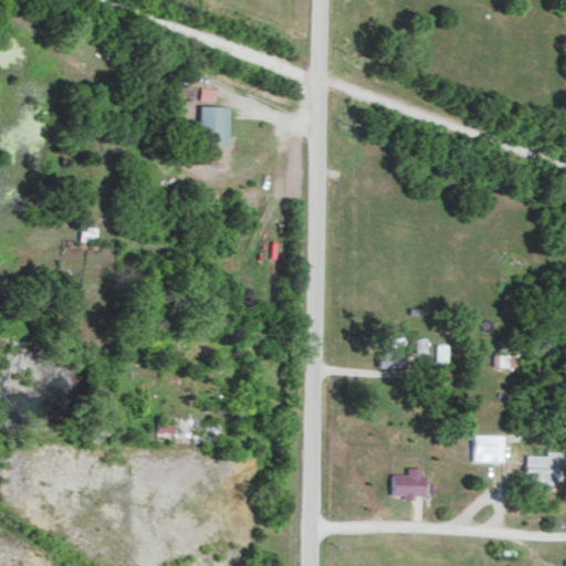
[(228,144),(229,105),(199,104),(198,143),(228,144)]
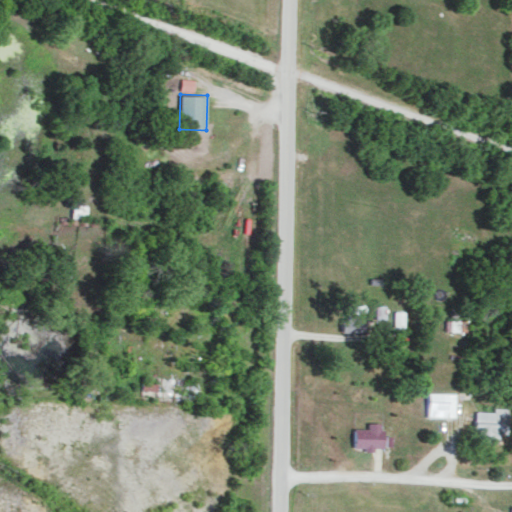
[(364,304),(344,305),(345,320),(340,321),(341,332),(365,331),(364,304)]
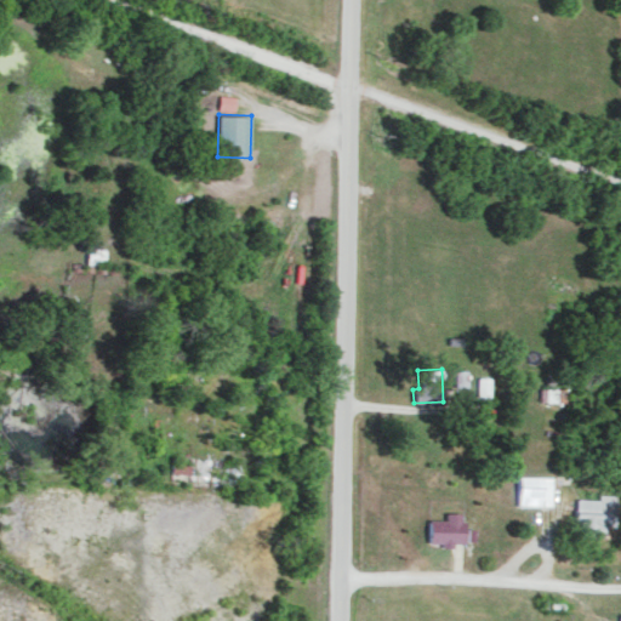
[(454,387),(467,386),(466,370),(454,370),(454,387)]
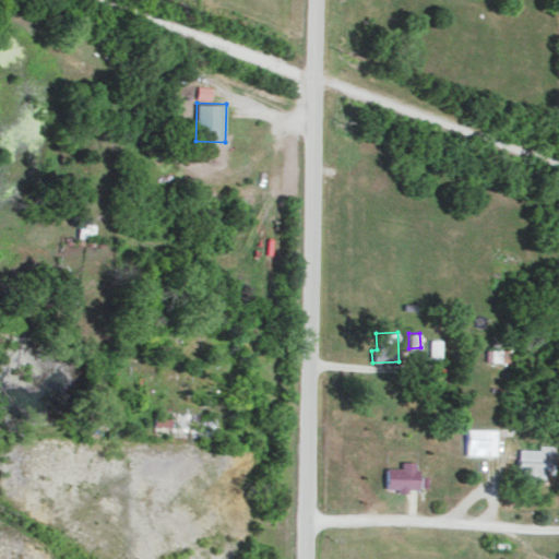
[(441,357),(441,339),(430,339),(429,356),(441,357)]
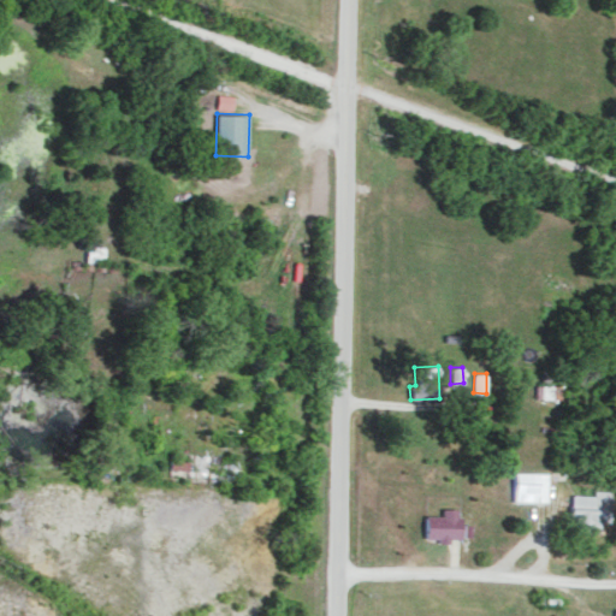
[(535,397),(560,397),(560,385),(535,385),(535,397)]
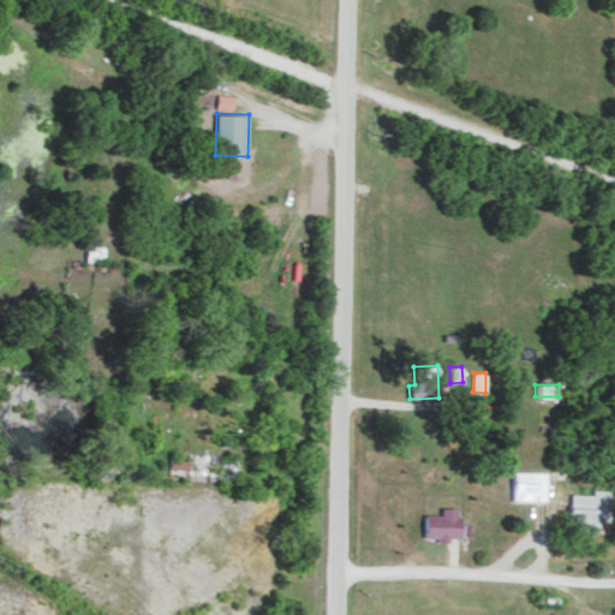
[(545,471),(513,471),(512,500),(545,501),(545,471)]
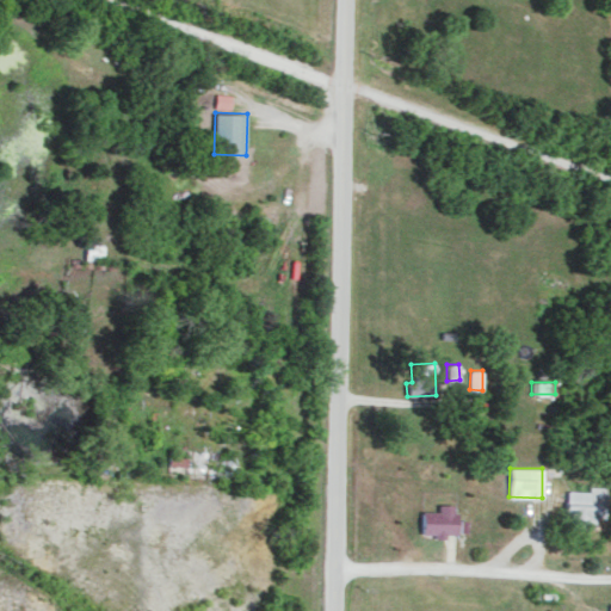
[(565,522),(594,523),(594,517),(604,517),(605,486),(588,486),(588,491),(566,491),(565,522)]
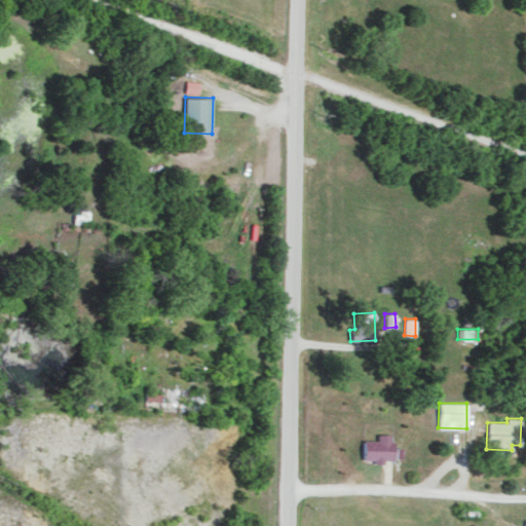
[(377,440),(363,440),(362,458),(373,459),(373,464),(382,464),(382,459),(391,459),(392,434),(377,434),(377,440)]
